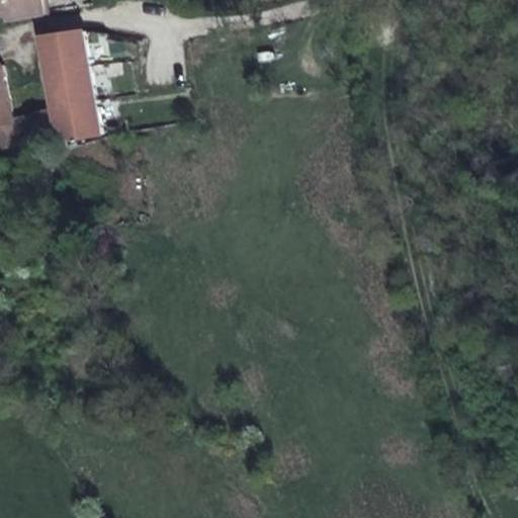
[(14,20),(51,14),(50,0),(0,0),(0,10),(14,10),(14,17),(14,20)]
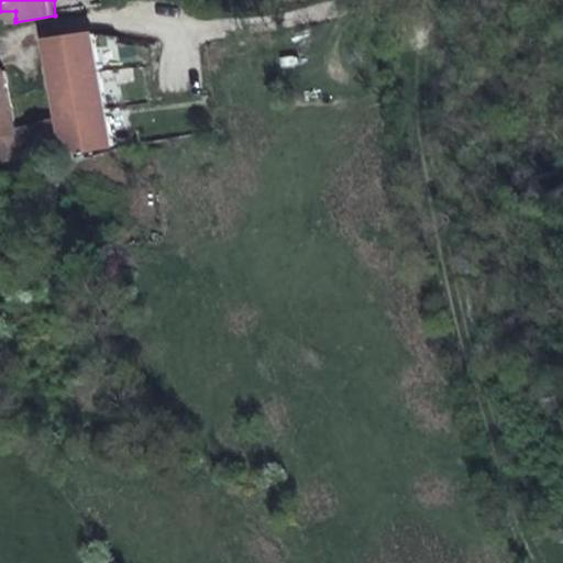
[(54,0),(55,15),(75,13),(74,0),(54,0)]
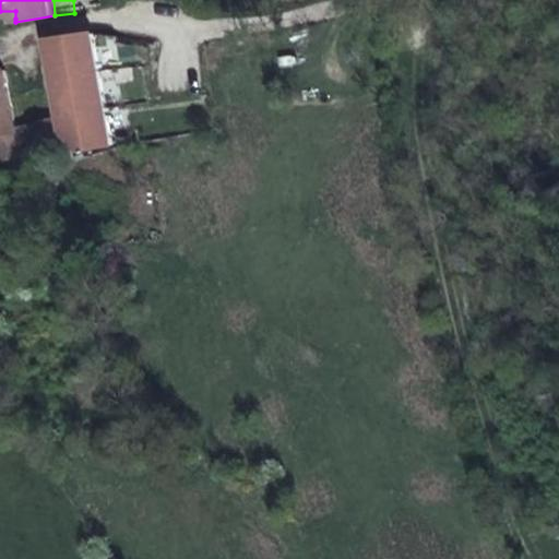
[(7,71),(0,72),(0,135),(18,133),(16,129),(8,73),(7,71)]
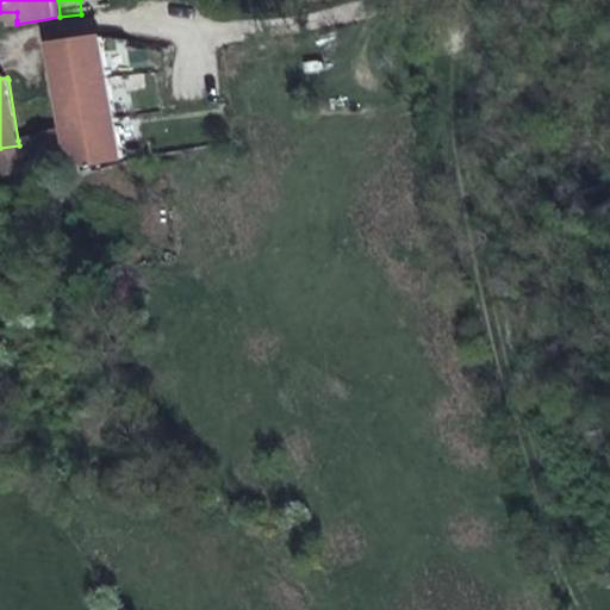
[(120,159),(116,125),(67,132),(73,165),(95,162),(120,159)]
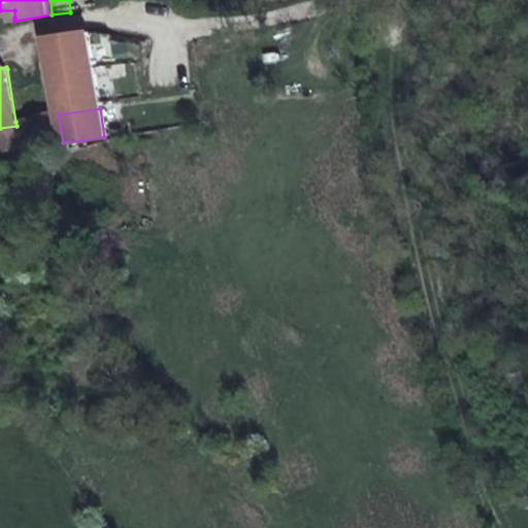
[(30,120),(15,122),(17,126),(0,128),(0,150),(36,142),(30,120)]
